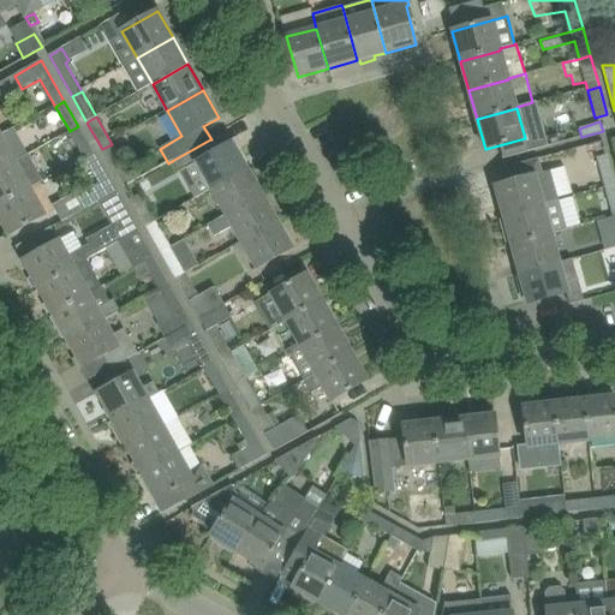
[(75,162),(83,157),(93,153),(78,126),(70,131),(60,137),(75,162)]
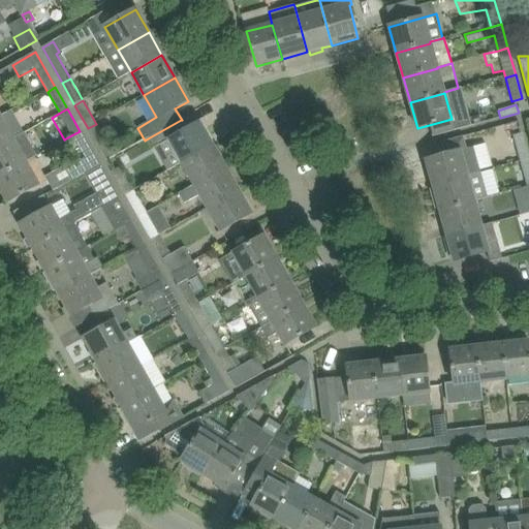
[(476,117),(477,123),(488,120),(487,115),(476,117)]
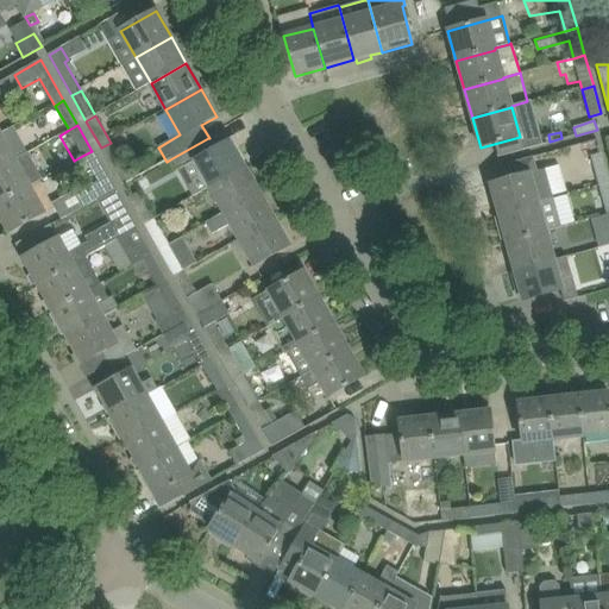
[(0,169),(14,161),(0,136),(0,169)]
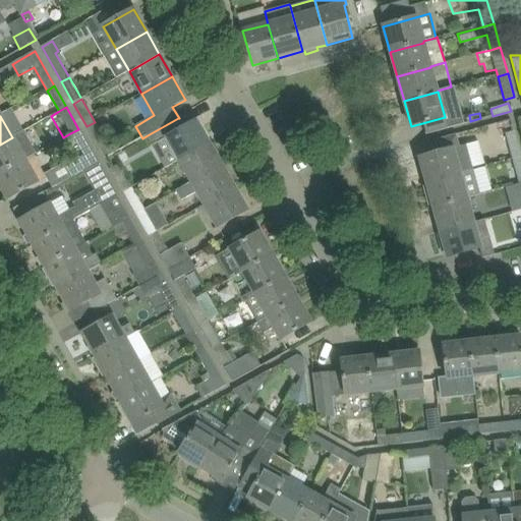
[(164,170),(179,161),(210,145),(196,121),(184,128),(178,118),(146,136),(164,170)]
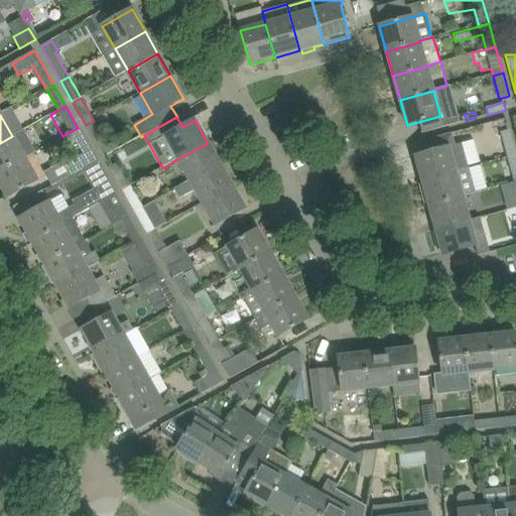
[(94,121),(86,125),(104,156),(112,152),(106,142),(94,121)]
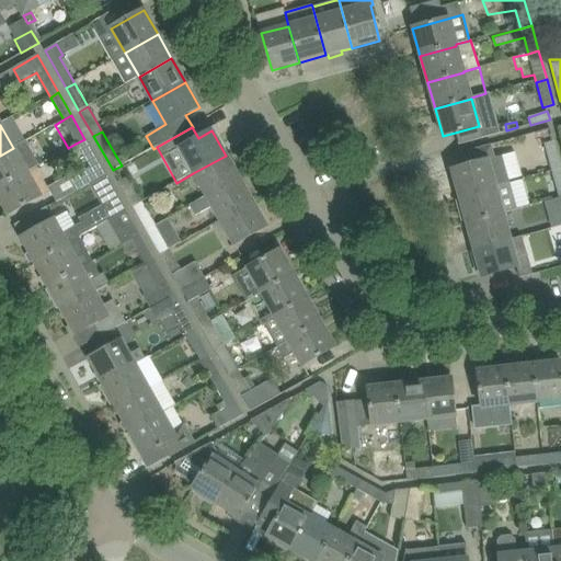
[(56,202),(81,189),(106,176),(84,139),(76,144),(91,169),(90,170),(75,179),(72,174),(47,187),(36,167),(26,172),(0,186),(0,201),(8,216),(50,192),(56,202)]
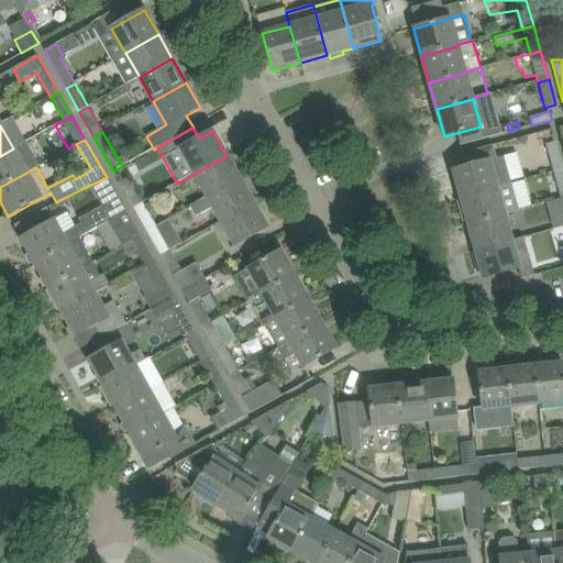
[(0,156),(0,187),(26,173),(36,167),(39,166),(25,142),(13,148),(0,156)]
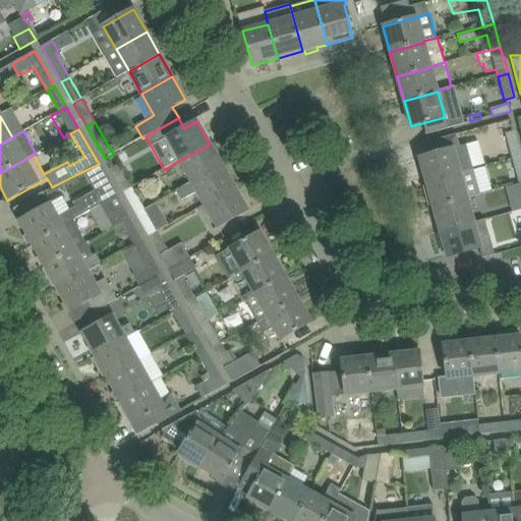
[(506,134),(513,160),(520,157),(514,131),(506,134)]
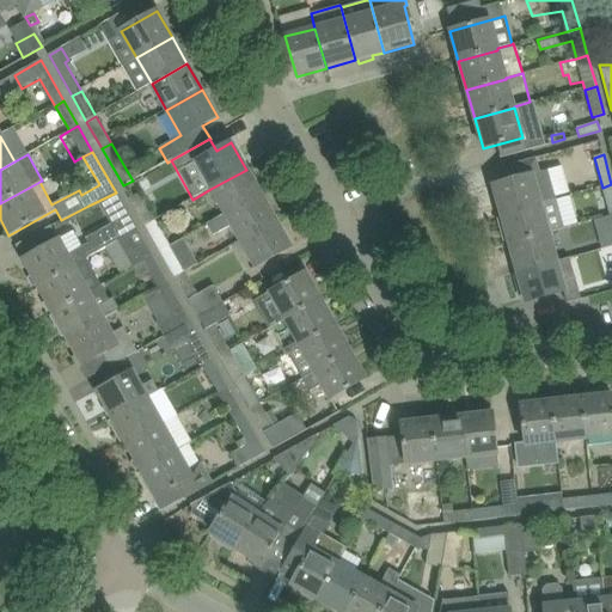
[(210,189),(225,214),(226,215),(261,195),(246,170),(210,189)]
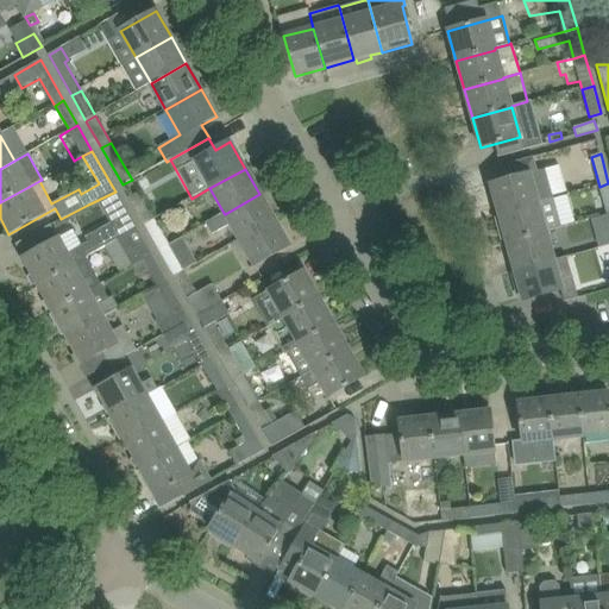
[(491,184),(500,214),(539,203),(553,199),(545,169),(531,174),(491,184)]
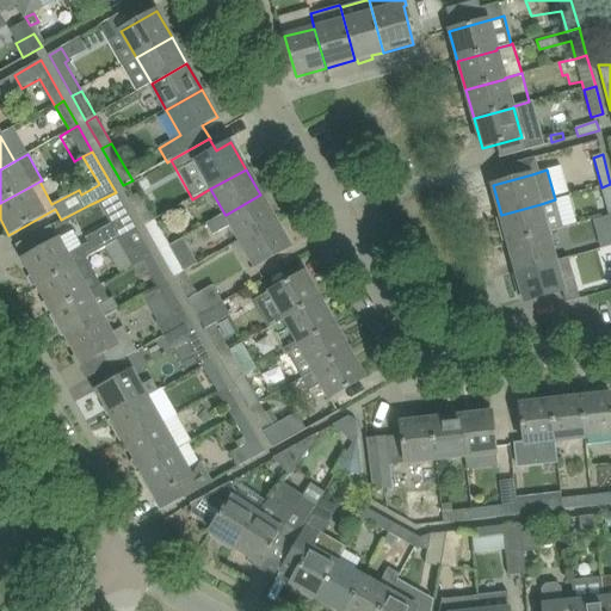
[(112,209),(128,235),(137,229),(116,192),(88,205),(96,218),(112,209)]
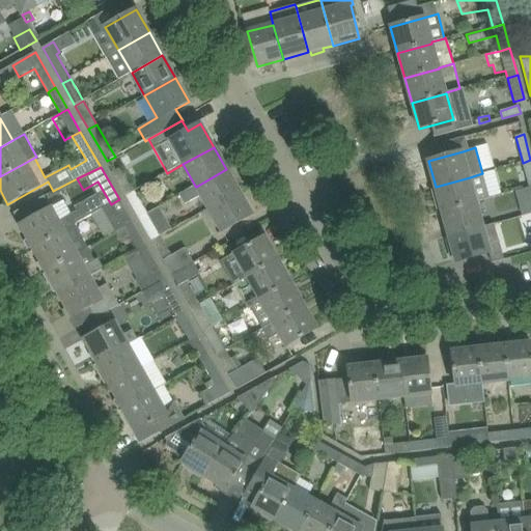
[(113,172),(127,195),(135,191),(121,167),(113,172)]
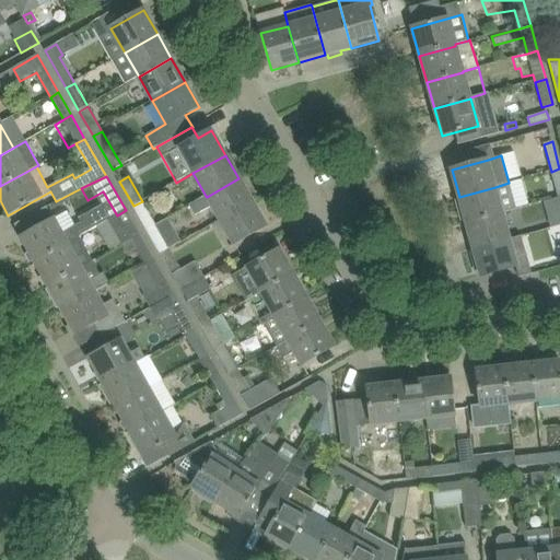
[(211,207),(220,221),(253,202),(238,178),(207,197),(206,196),(189,205),(196,214),(211,207)]
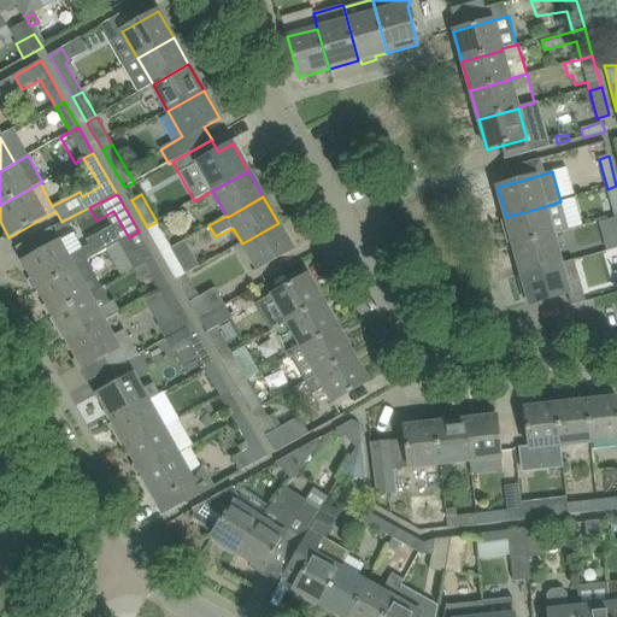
[(510,234),(513,246),(553,235),(569,230),(560,201),(546,206),(506,217),(506,218),(503,222),(505,233),(510,234)]
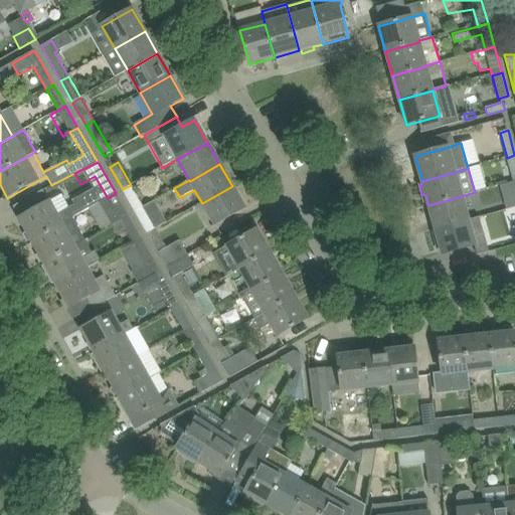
[(123,189),(136,212),(144,208),(143,206),(154,199),(146,185),(135,192),(131,185),(123,189)]
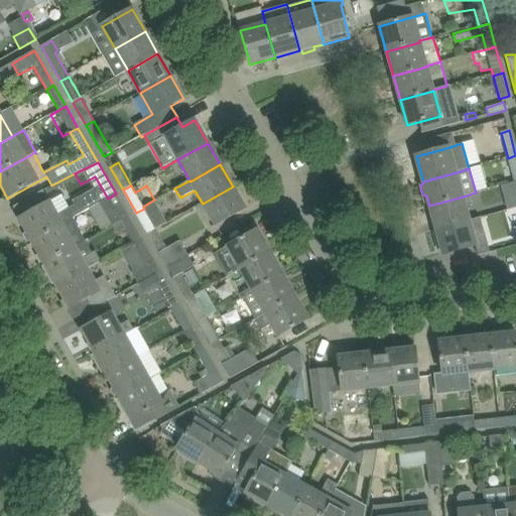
[(233,186),(203,204),(216,227),(245,210),(233,186)]
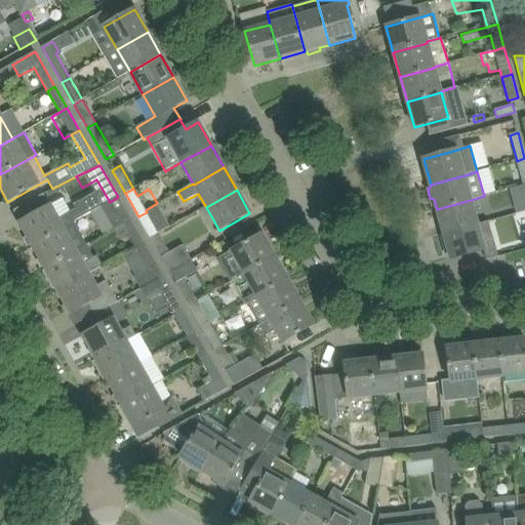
[(102,206),(115,231),(131,221),(118,197),(110,202),(102,206)]
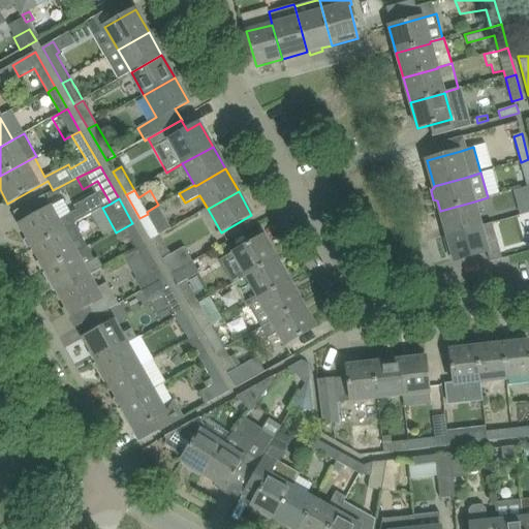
[(440,211),(447,236),(481,226),(474,201),(440,211)]
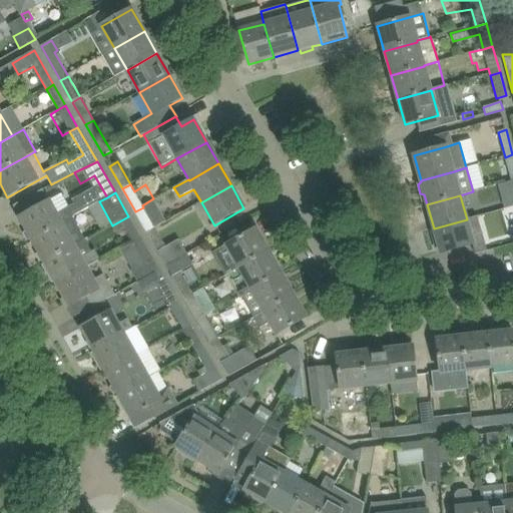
[(19,217),(32,241),(72,218),(75,217),(69,206),(56,213),(49,201),(19,217)]
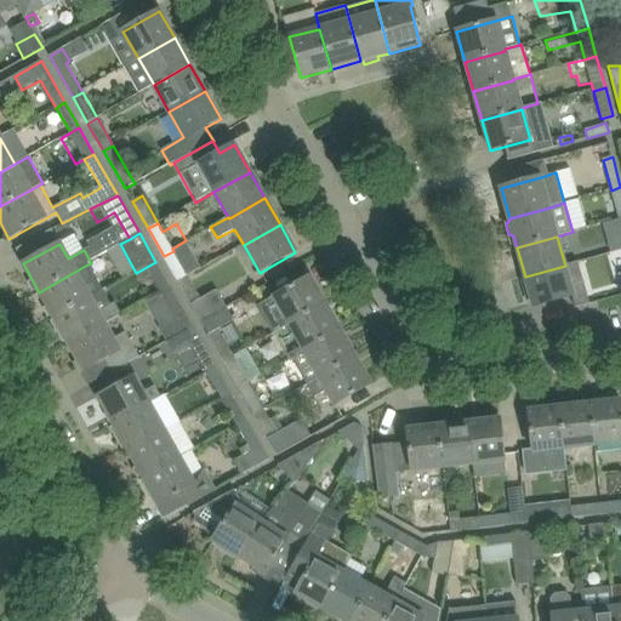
[(164,256),(178,283),(188,278),(174,251),(164,256)]
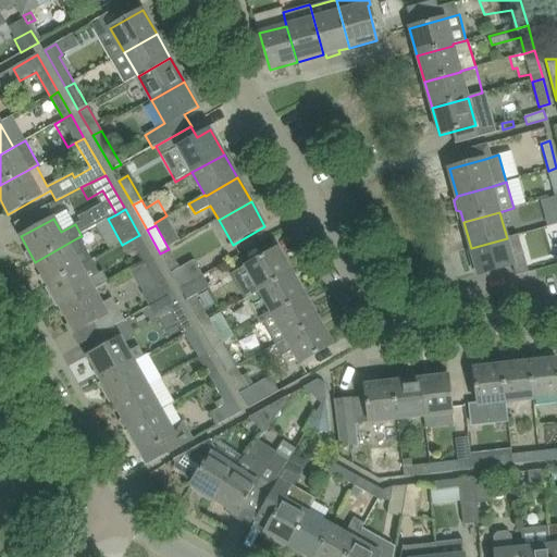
[(135,248),(144,263),(152,258),(139,235),(122,245),(127,252),(135,248)]
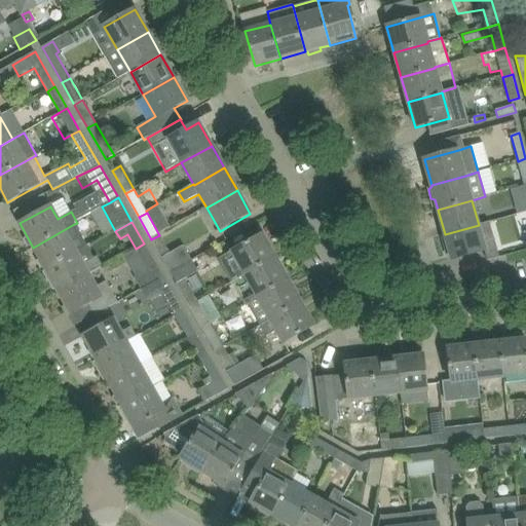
[(479,225),(445,234),(446,236),(442,237),(446,250),(449,250),(452,260),(485,251),(487,260),(499,257),(490,222),(479,225)]
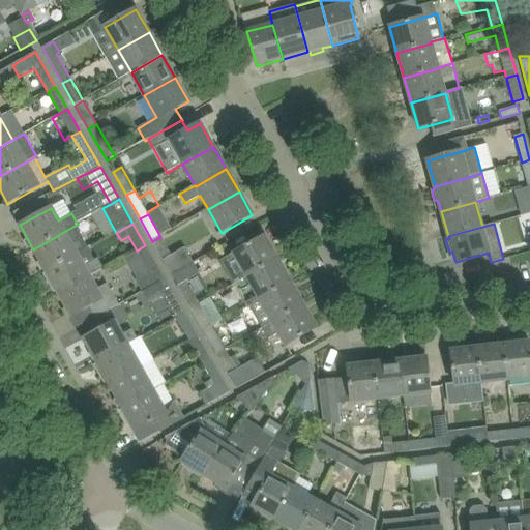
[(33,249),(46,271),(87,248),(75,226),(33,249)]
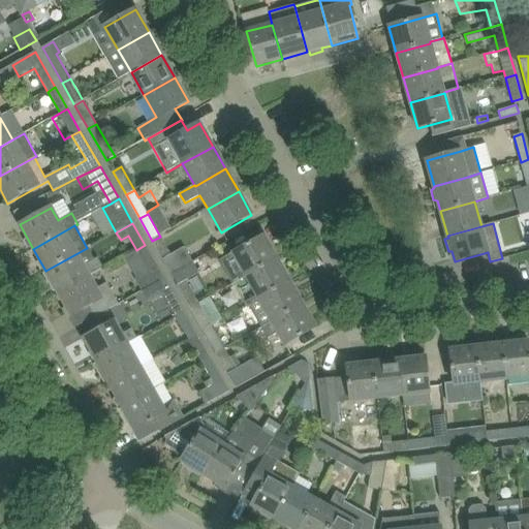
[(234,253),(246,277),(277,259),(265,236),(234,253)]
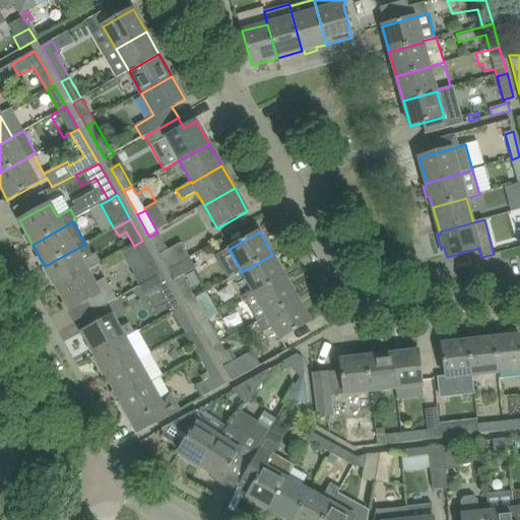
[(149,237),(169,269),(190,258),(182,243),(168,250),(157,233),(149,237)]
